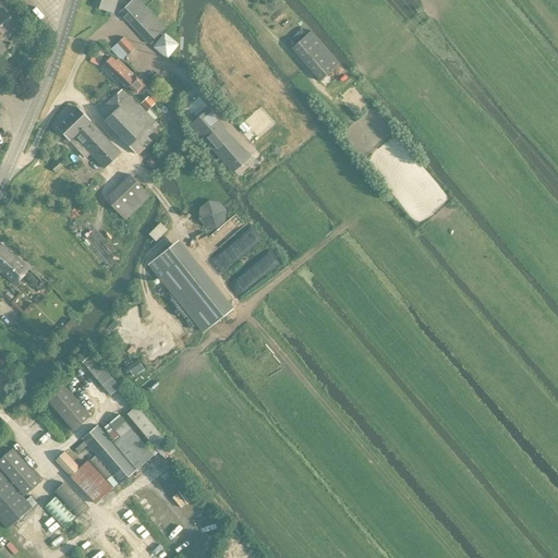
[(94,0),(92,5),(112,12),(116,0),(94,0)]
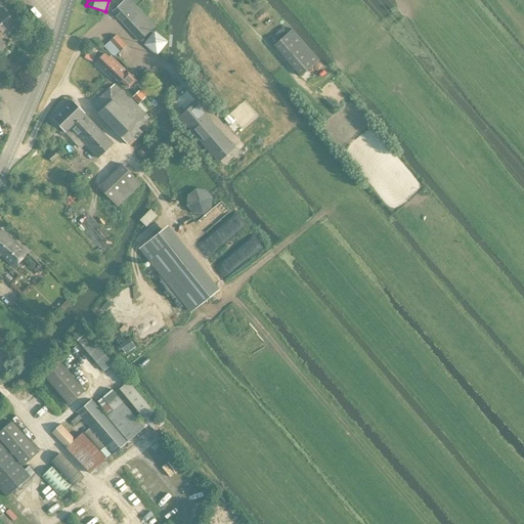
[(155,27),(130,0),(124,0),(112,11),(139,41),(155,27)]
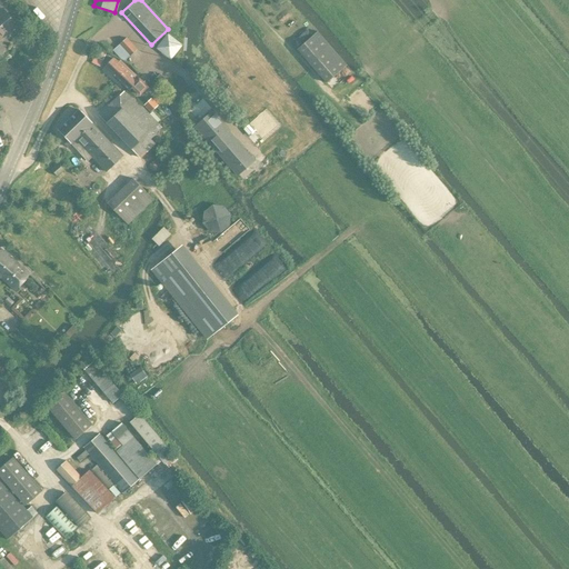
[(0,40),(18,26),(3,9),(0,11),(0,40)]
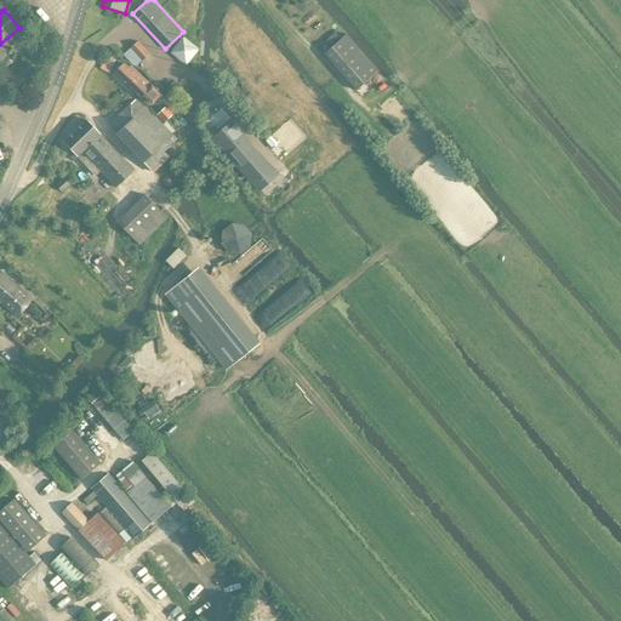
[(357,90),(379,72),(346,34),(324,53),(357,90)]
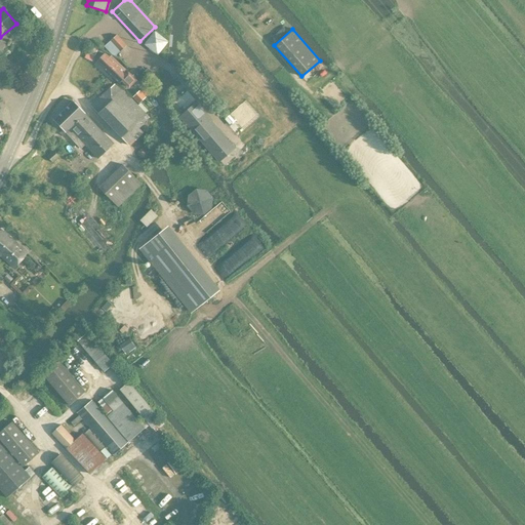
[(126,45),(117,35),(106,45),(115,54),(119,50),(120,51),(126,45)]
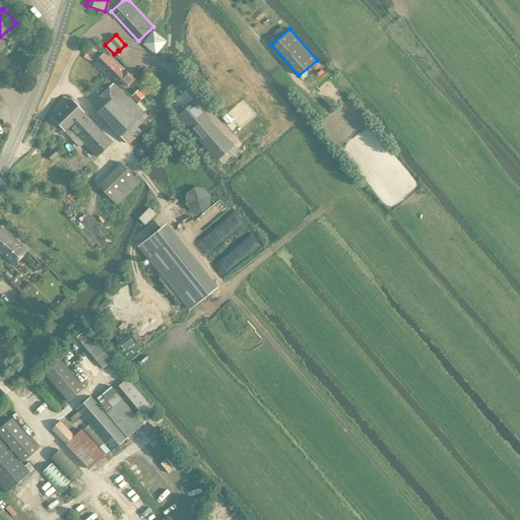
[(96,50),(88,46),(86,52),(93,55),(96,50)]
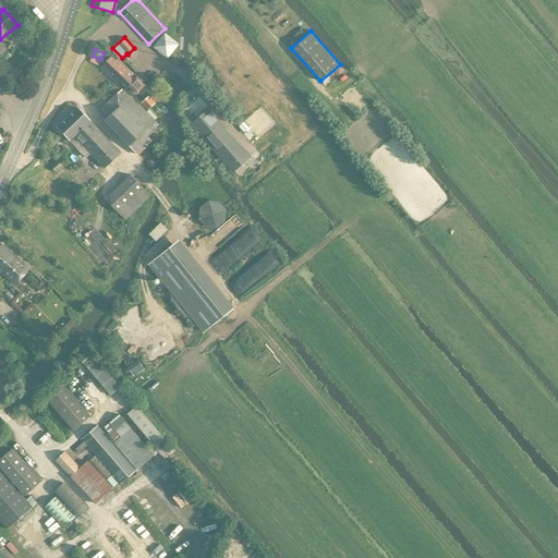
[(102,65),(114,76),(122,69),(110,57),(102,65)]
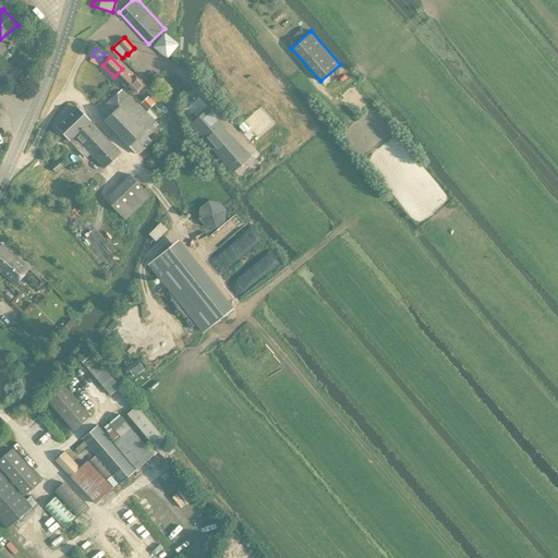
[(122,69),(114,76),(126,88),(129,85),(137,93),(145,85),(136,76),(134,80),(122,69)]
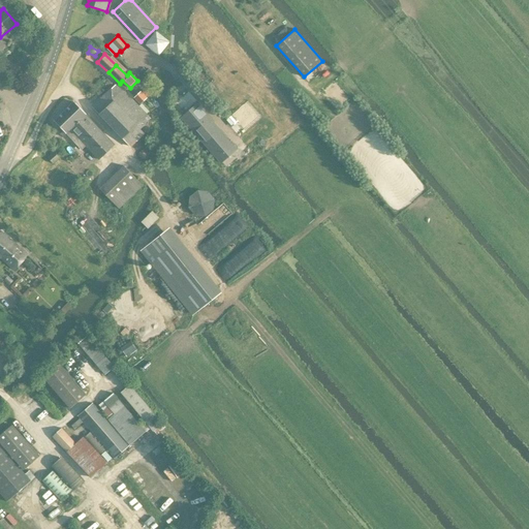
[(114,85),(92,106),(129,146),(144,132),(139,128),(150,118),(124,90),(114,85)]
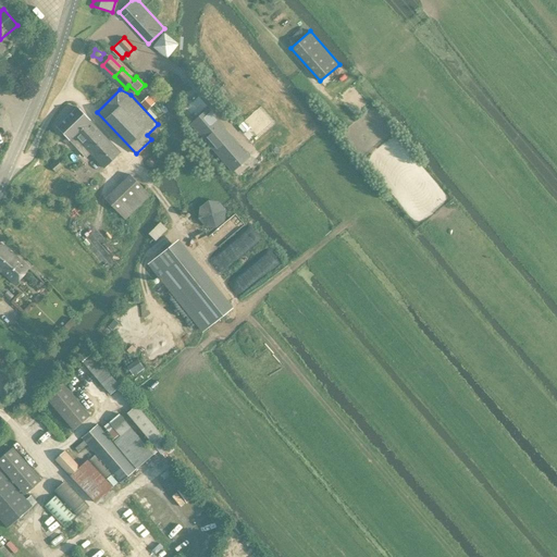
[(140,102),(147,110),(153,103),(147,97),(140,102)]
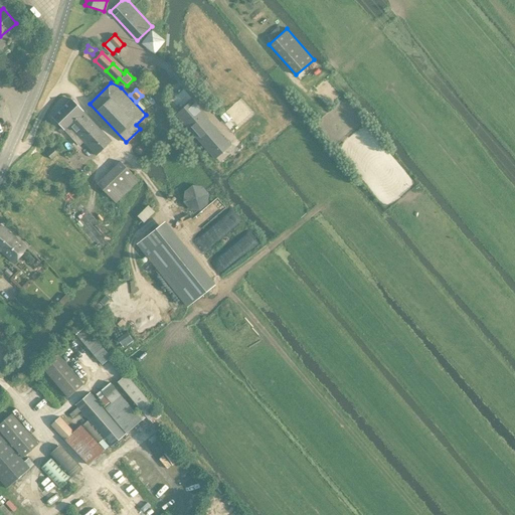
[(97,155),(111,141),(82,112),(83,112),(71,100),(52,118),(61,128),(58,131),(61,133),(64,130),(79,146),(83,142),(97,155)]
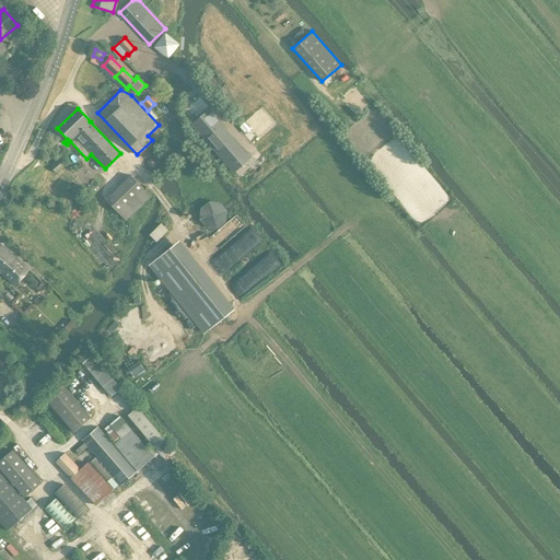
[(209,109),(193,124),(235,174),(252,160),(209,109)]
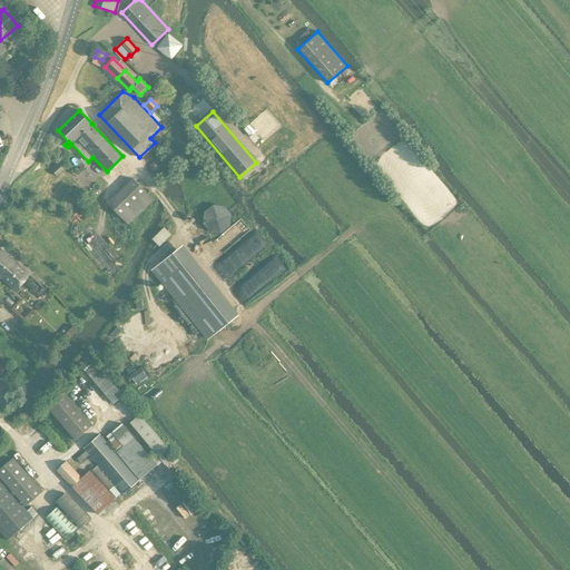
[(107,204),(127,225),(153,200),(133,179),(107,204)]
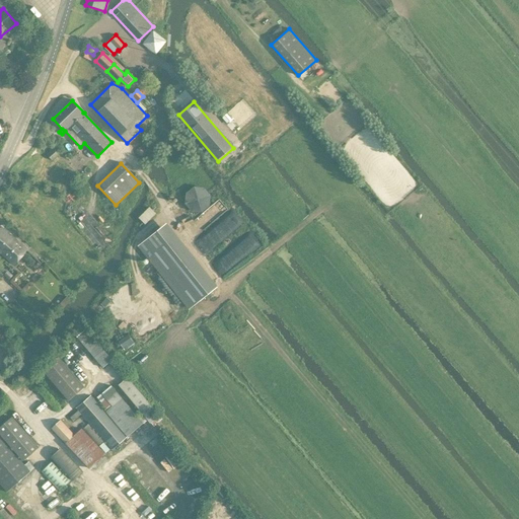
[(184,203),(191,211),(201,212),(209,206),(211,196),(204,188),(194,187),(186,193),(184,203)]
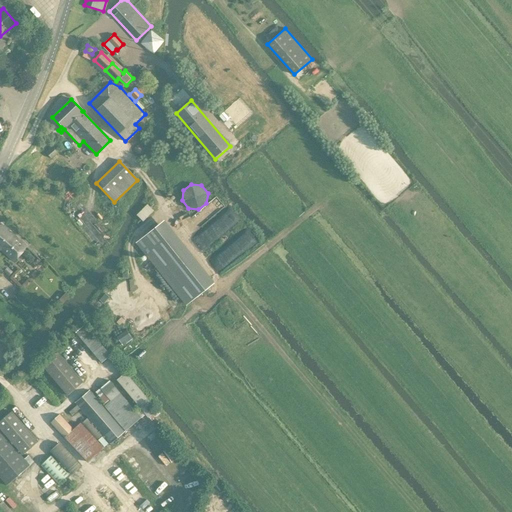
[(26,247),(1,224),(0,225),(0,248),(13,261),(26,247)]
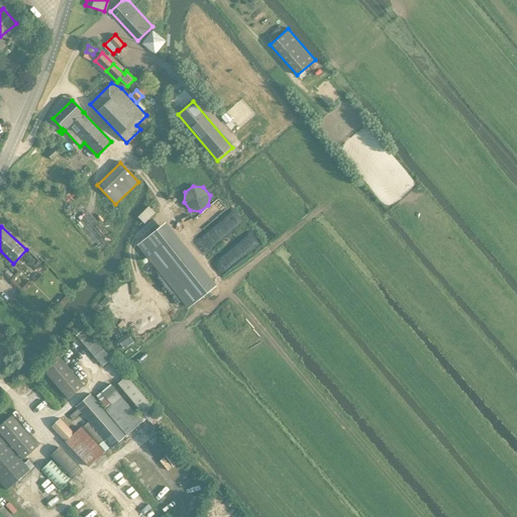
[(160,227),(137,245),(188,308),(210,290),(160,227)]
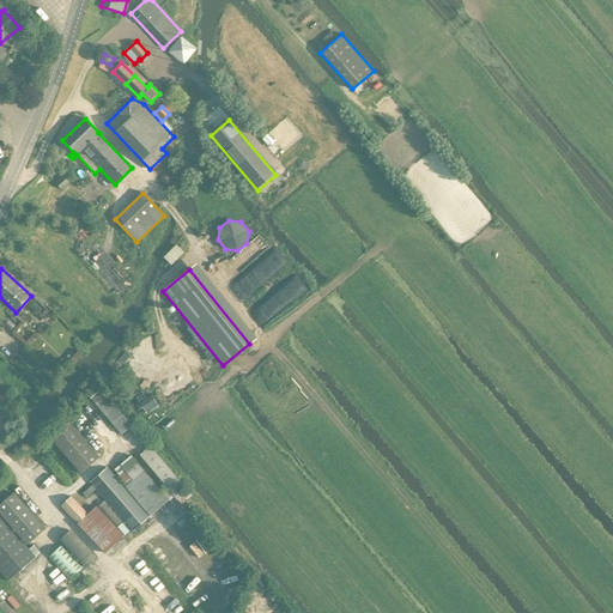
[(132,426),(101,389),(91,398),(122,435),(132,426)]
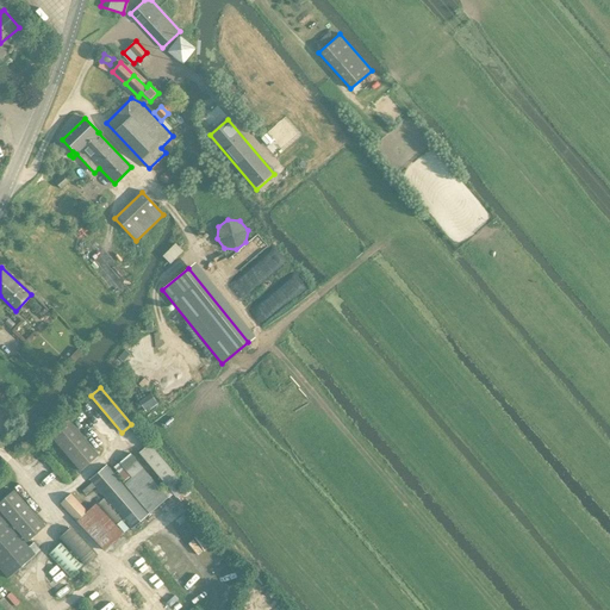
[(99,455),(68,419),(50,435),(81,471),(99,455)]
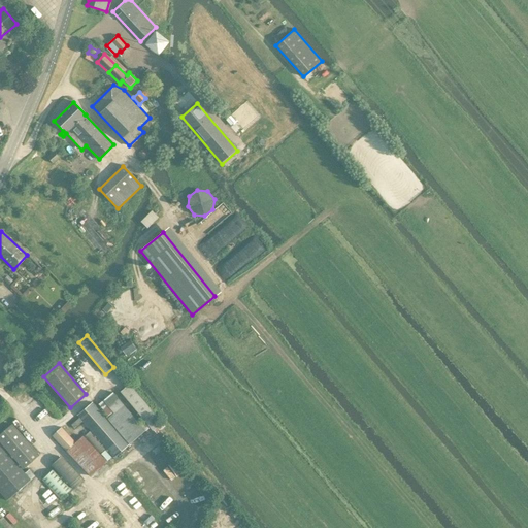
[(113,393),(99,404),(109,418),(107,419),(129,444),(145,430),(151,426),(159,419),(129,385),(121,392),(143,419),(139,423),(113,393)]
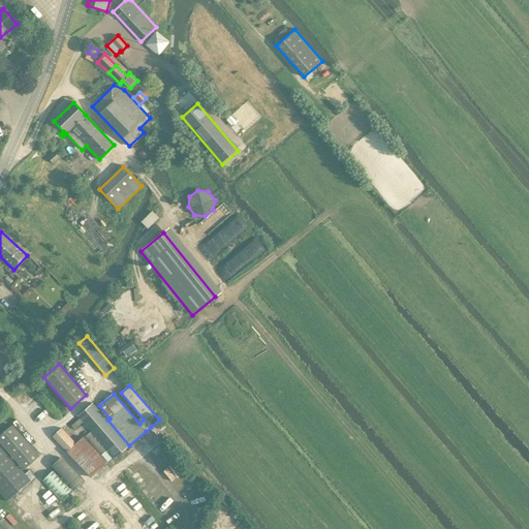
[(25,387),(13,398),(23,407),(33,398),(25,387)]
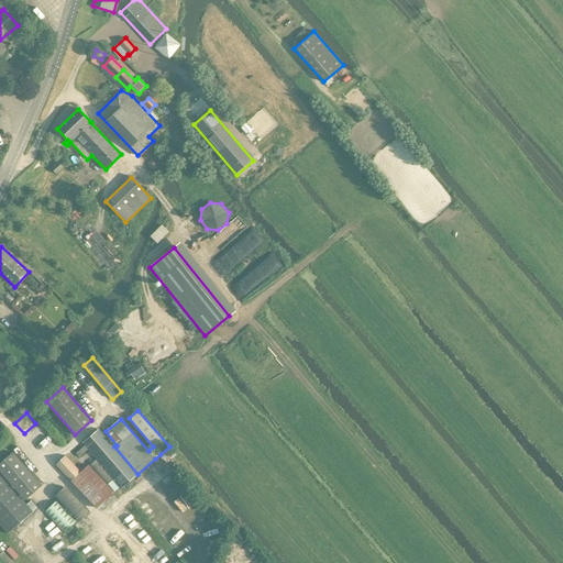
[(121,487),(135,475),(138,474),(98,429),(83,443),(85,445),(76,453),(79,456),(88,449),(121,487)]
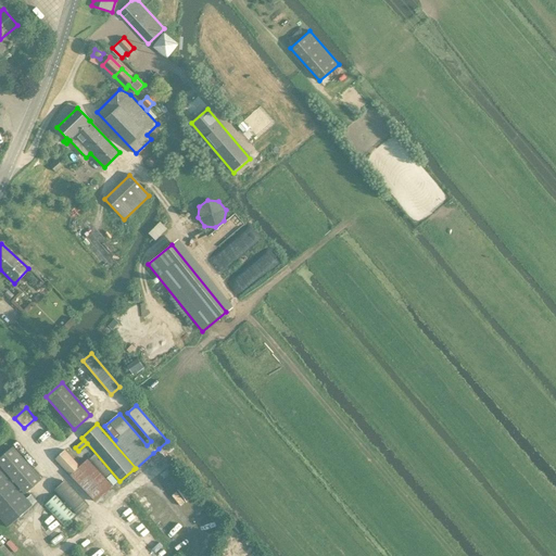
[(41,480),(13,446),(0,457),(0,464),(25,494),(41,480)]
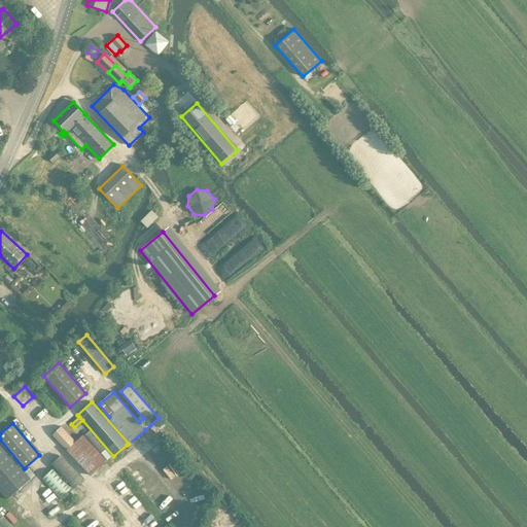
[(61,427),(53,435),(84,469),(91,463),(97,470),(107,461),(82,435),(75,443),(61,427)]
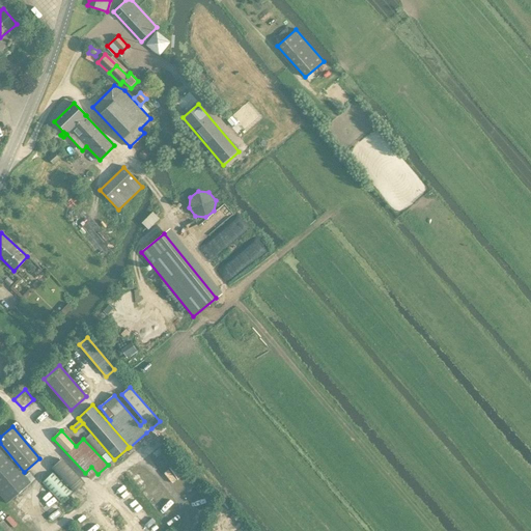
[(163,445),(154,452),(157,457),(167,450),(163,445)]
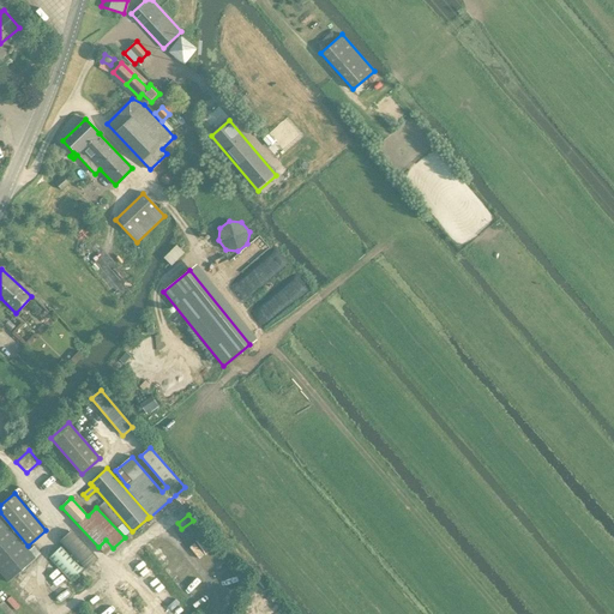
[(0,517),(0,572),(8,583),(41,554),(34,547),(29,551),(0,517)]
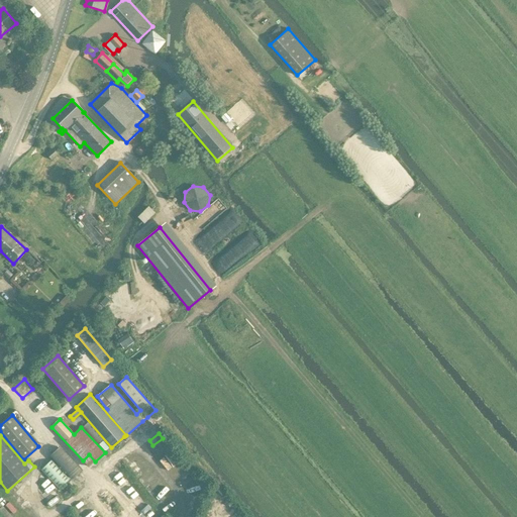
[(73,479),(81,471),(60,447),(50,455),(73,479)]
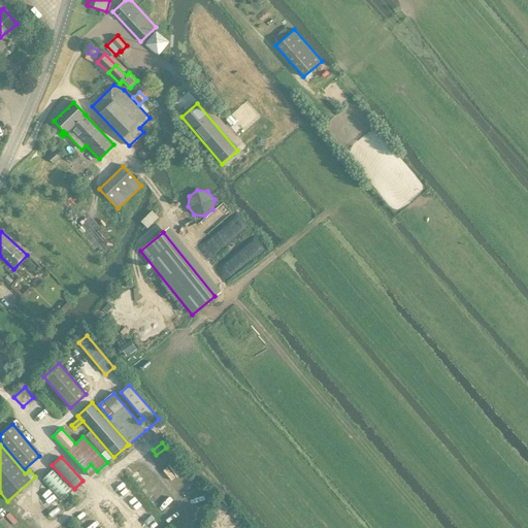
[(41,480),(60,500),(72,489),(53,469),(41,480)]
